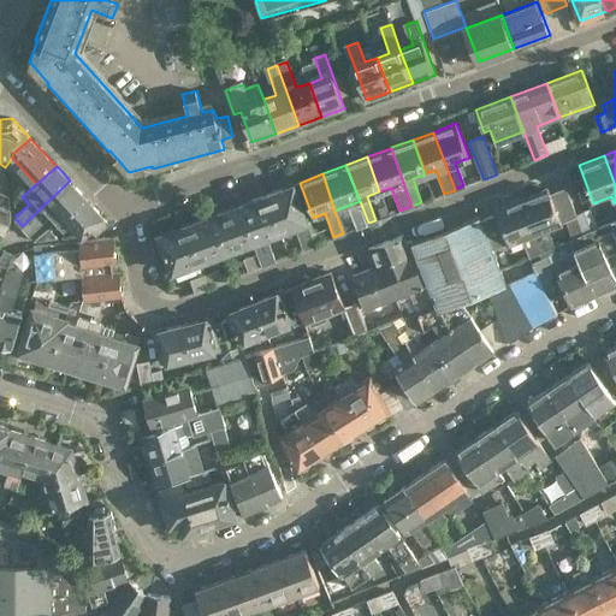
[(70,181),(22,226),(28,234),(49,214),(57,221),(84,196),(70,181)]
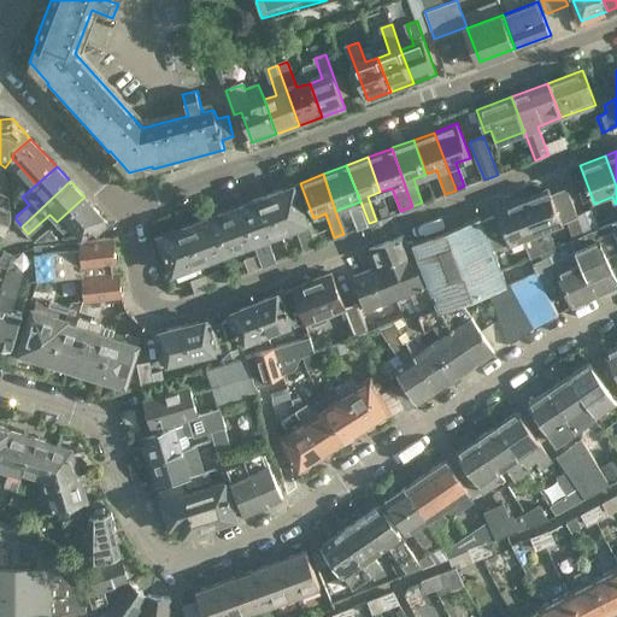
[(15,204),(22,197),(28,192),(22,184),(13,193),(15,204)]
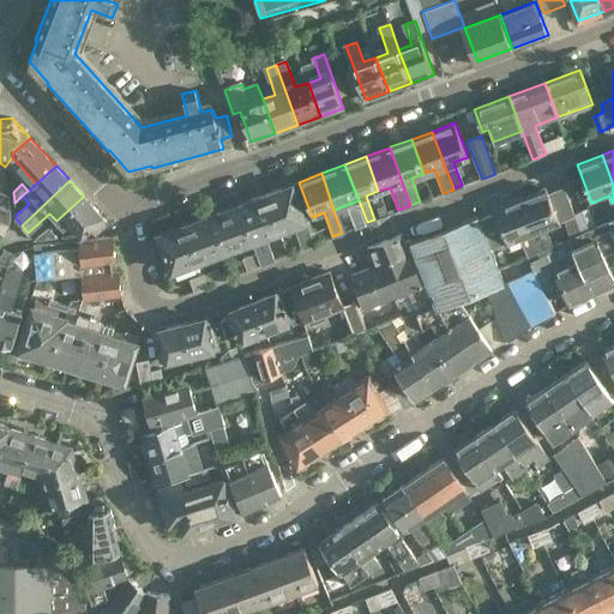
[(292,185),(265,194),(278,232),(294,226),(302,248),(314,244),(292,185)]
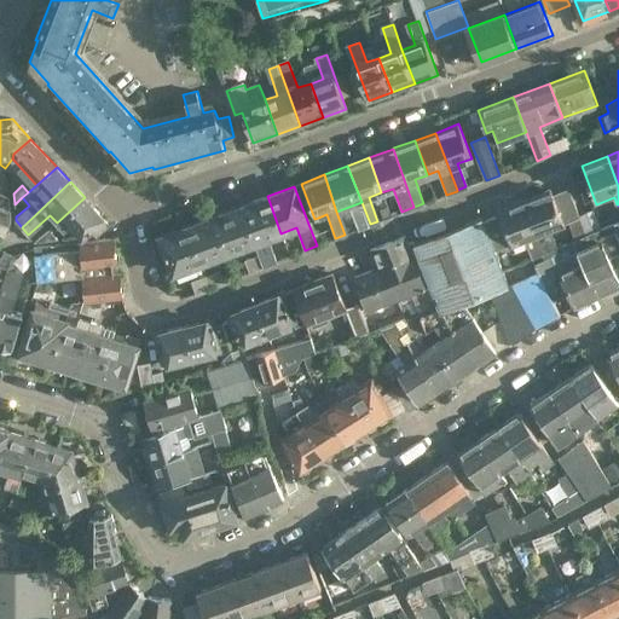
[(580,217),(570,187),(553,195),(550,189),(525,200),(547,253),(547,254),(559,249),(551,232),(566,226),(563,221),(567,220),(574,239),(571,241),(572,243),(588,236),(580,217)]
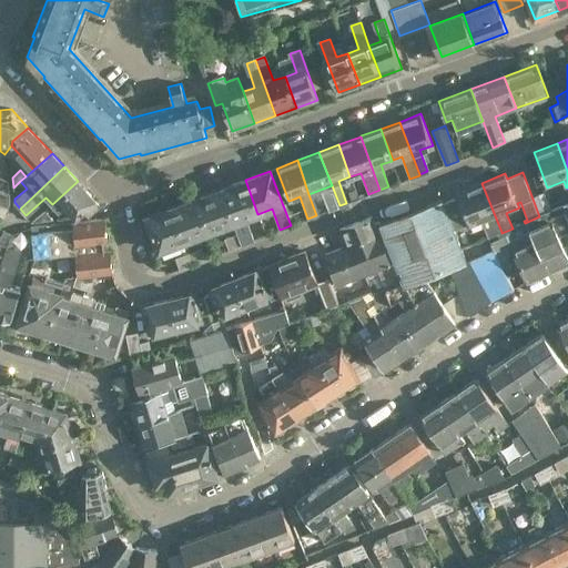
[(257,214),(245,180),(220,189),(233,223),(236,230),(247,225),(245,219),(257,214)]
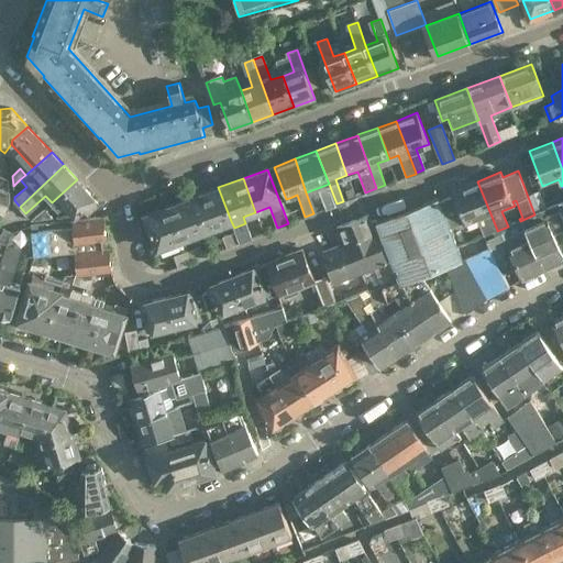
[(77,179),(52,202),(57,209),(65,203),(75,213),(81,208),(86,212),(98,202),(77,179)]
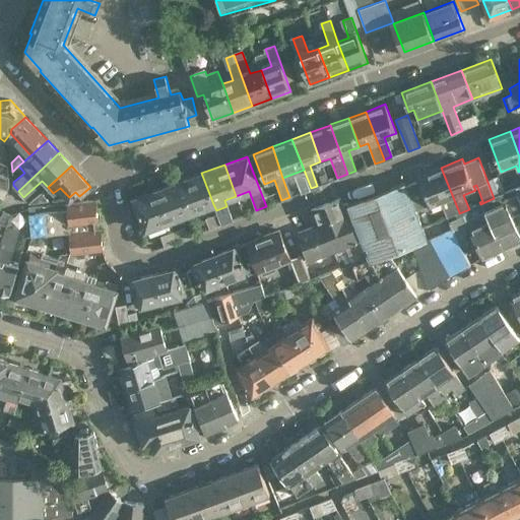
[(419,178),(405,184),(415,209),(430,203),(432,207),(442,203),(447,217),(459,212),(441,168),(418,176),(419,178)]
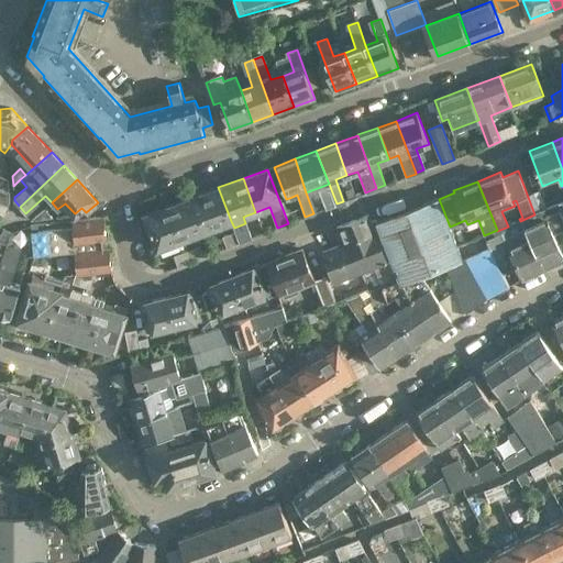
[(218,187),(194,196),(207,230),(231,221),(218,187)]
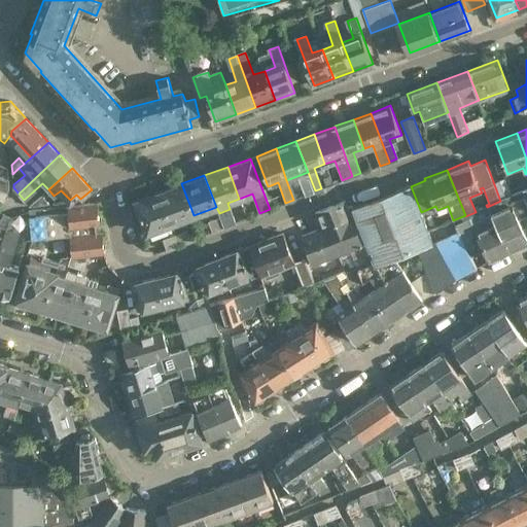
[(0,187),(7,191),(9,187),(8,180),(0,176),(0,187)]
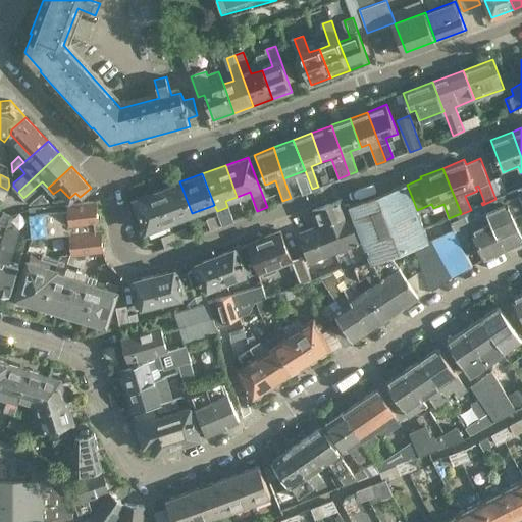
[(502,177),(489,183),(496,199),(508,194),(502,177)]
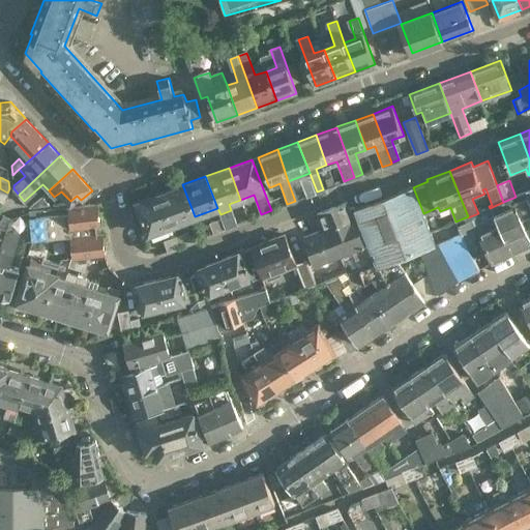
[(195,216),(182,184),(159,194),(171,225),(195,216)]
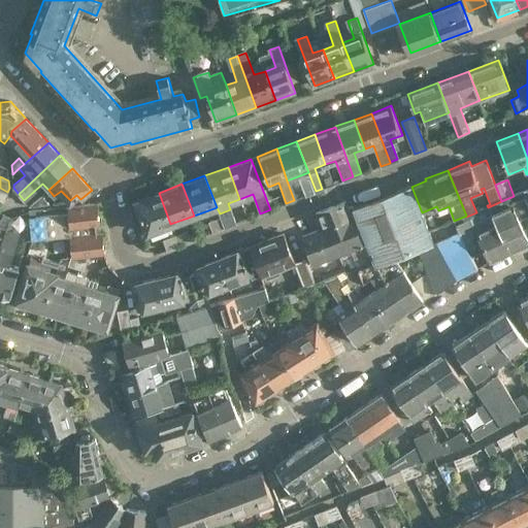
[(414,251),(415,250),(430,243),(426,234),(429,233),(421,212),(410,186),(354,208),(357,218),(356,218),(370,255),(372,256),(374,262),(376,265),(414,251)]
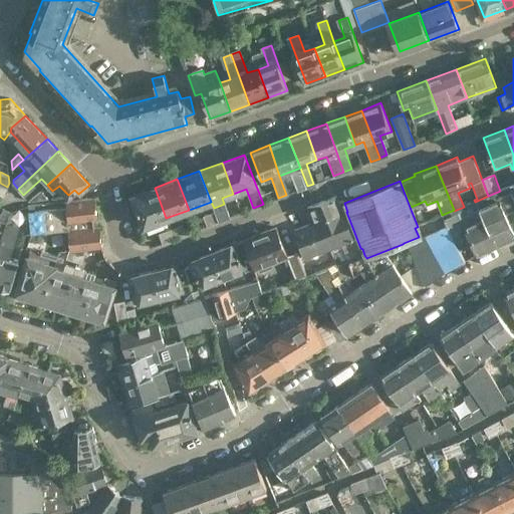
[(513,184),(500,191),(488,196),(475,202),(495,246),(513,237),(513,230),(505,209),(513,205),(513,184)]
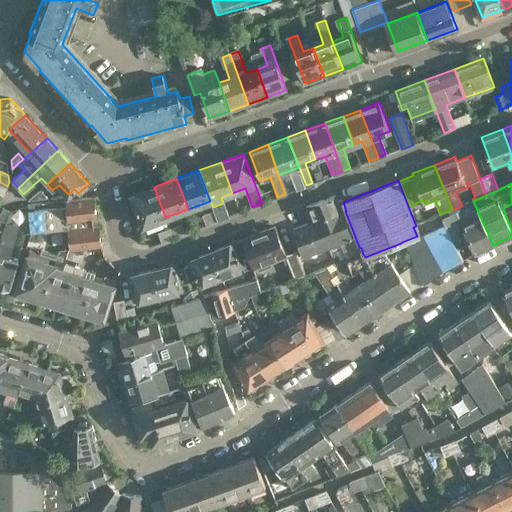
[(165,217),(154,187),(131,195),(143,226),(165,217)]
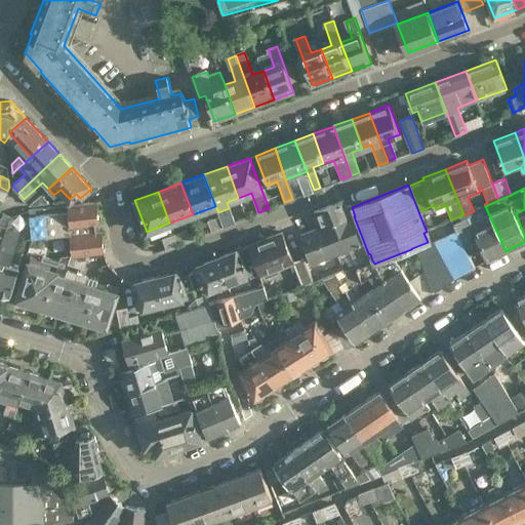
[(29,205),(49,203),(42,194),(29,205)]
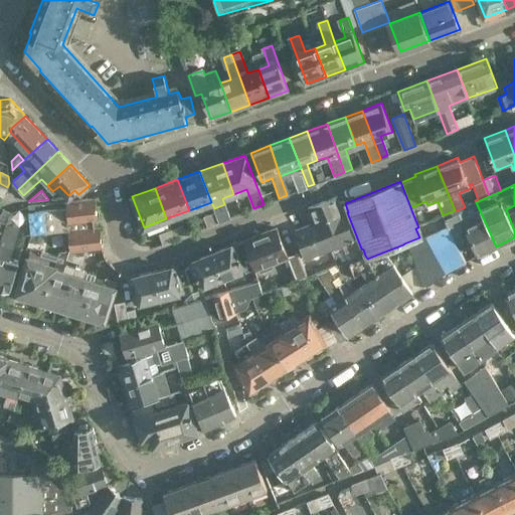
[(338,197),(309,208),(310,211),(309,213),(311,219),(314,220),(315,223),(296,230),(306,256),(332,247),(339,266),(364,255),(361,248),(347,212),(343,202),(341,203),(338,197)]
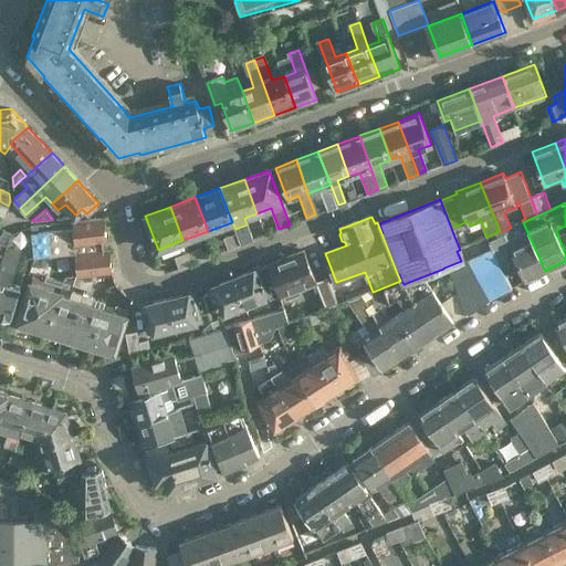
[(104,249),(104,242),(107,241),(105,218),(73,221),(74,228),(32,232),(34,257),(43,255),(75,253),(77,275),(77,276),(93,274),(113,272),(111,249),(104,249)]
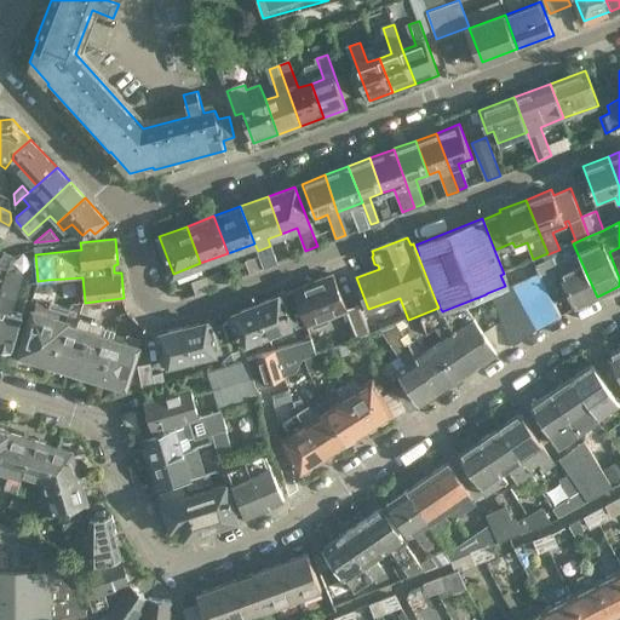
[(573,244),(560,250),(547,254),(537,259),(535,259),(550,292),(558,287),(554,279),(561,275),(575,306),(597,297),(573,244)]
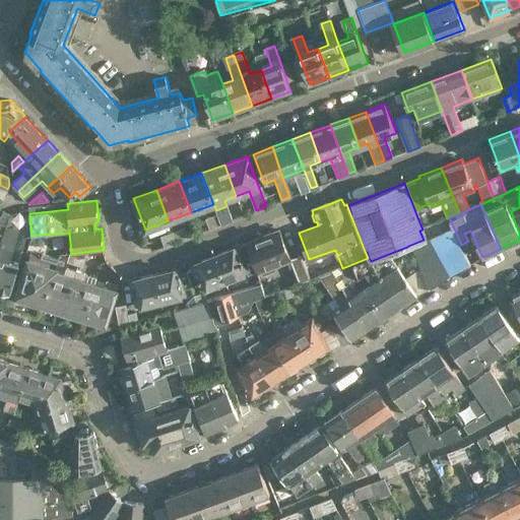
[(216,214),(220,224),(234,219),(230,209),(216,214)]
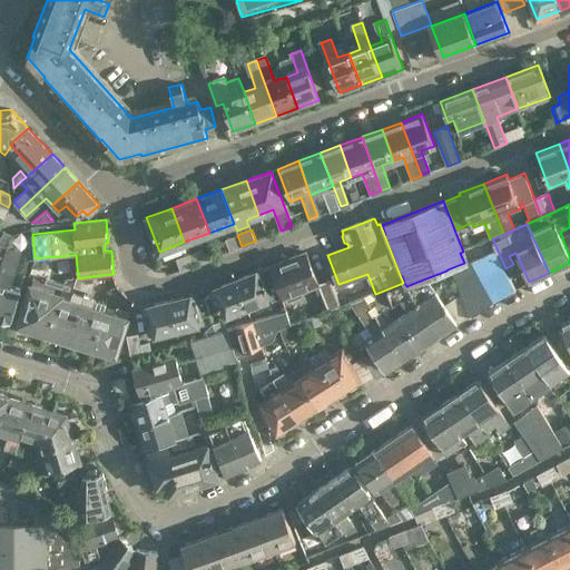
[(0,236),(0,248),(6,252),(11,234),(3,231),(0,236)]
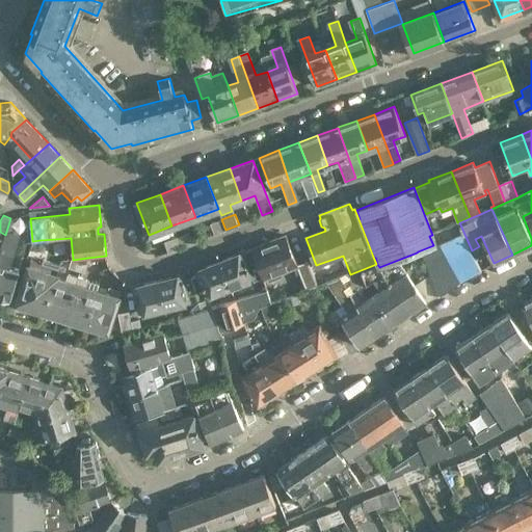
[(214,235),(225,230),(221,219),(210,223),(214,235)]
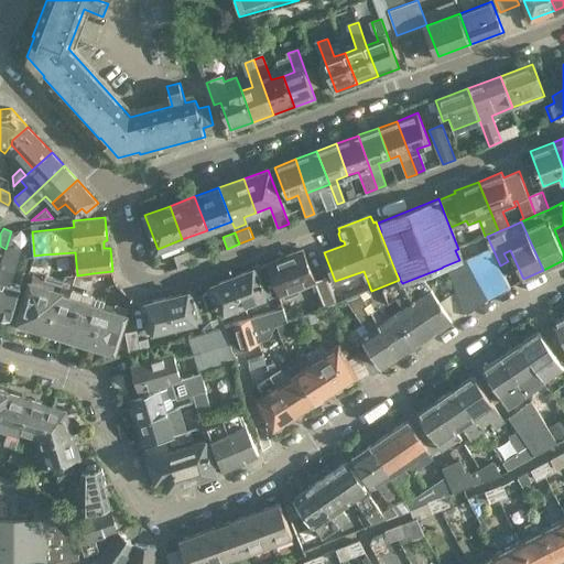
[(465,246),(488,300),(511,286),(500,266),(487,236),(465,246)]
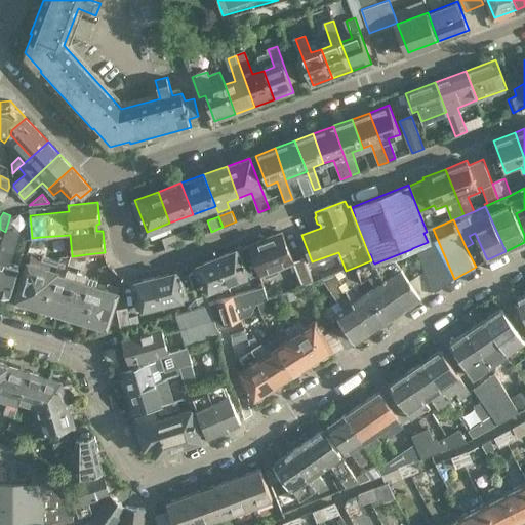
[(173,234),(177,245),(191,240),(187,229),(173,234)]
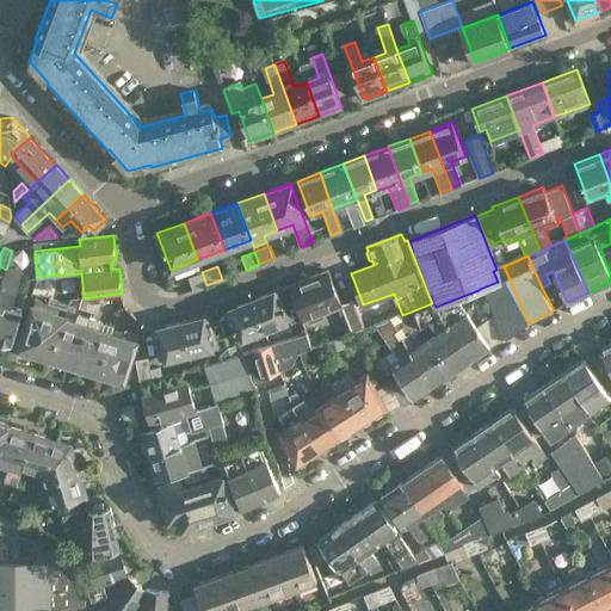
[(503,339),(529,325),(504,266),(497,270),(493,271),(498,282),(480,289),(492,315),(501,337),(503,339)]
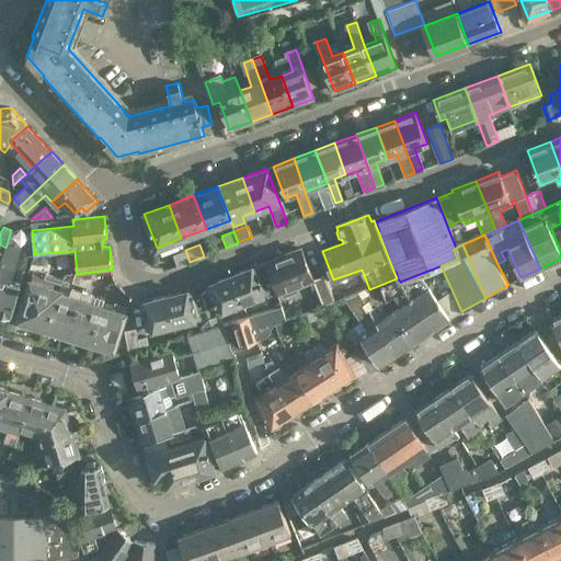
[(10,281),(13,268),(14,264),(12,263),(15,251),(6,248),(3,253),(0,264),(0,312),(10,316),(20,284),(10,281)]
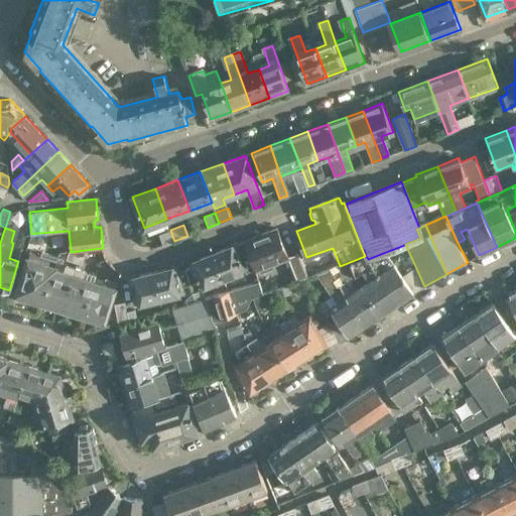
[(277,228),(244,241),(255,270),(259,269),(260,272),(272,268),(271,264),(287,258),(297,281),(307,277),(298,252),(288,256),(277,228)]
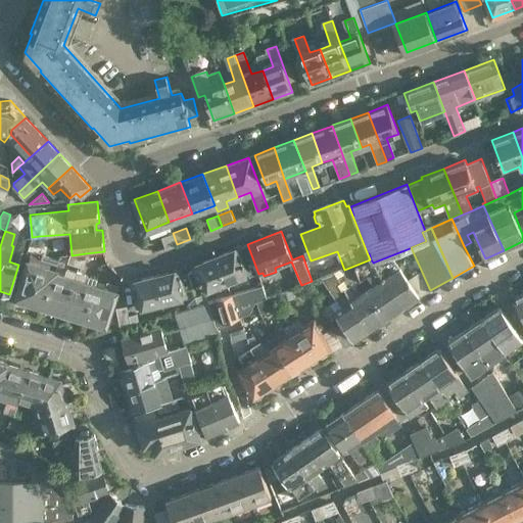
[(165,248),(177,244),(173,233),(161,237),(165,248)]
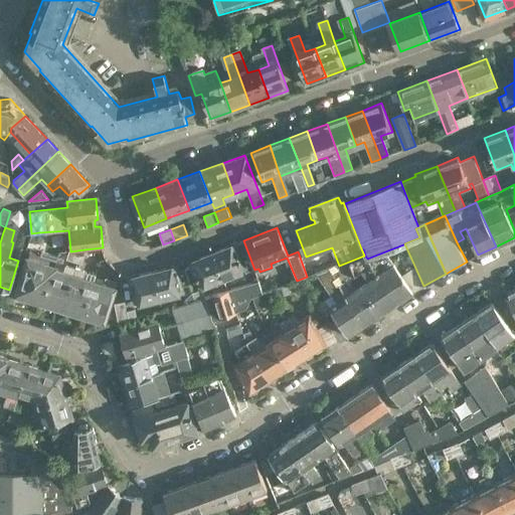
[(39,232),(31,233),(28,242),(37,242),(39,232)]
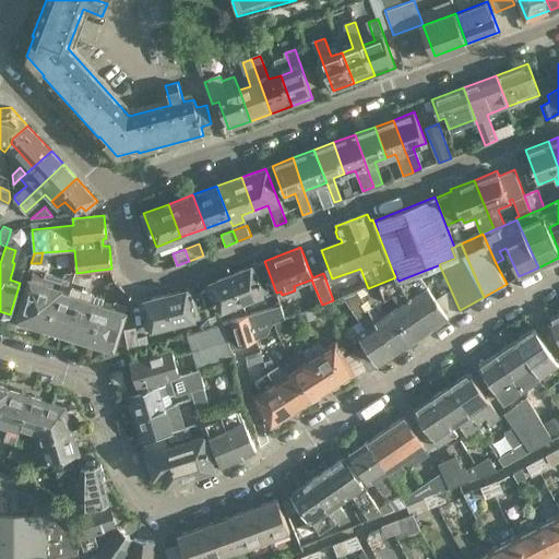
[(269,275),(264,262),(230,274),(241,301),(264,293),(266,296),(275,293),(269,275)]
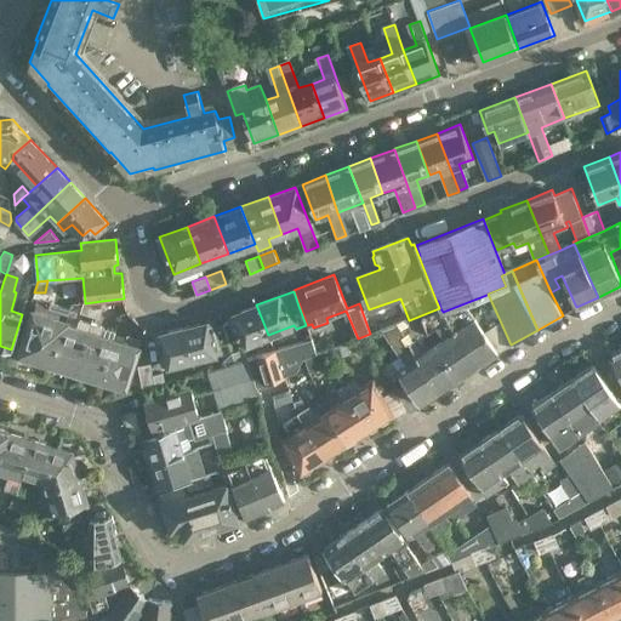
[(97,318),(101,305),(102,301),(85,303),(85,302),(84,302),(80,313),(97,318)]
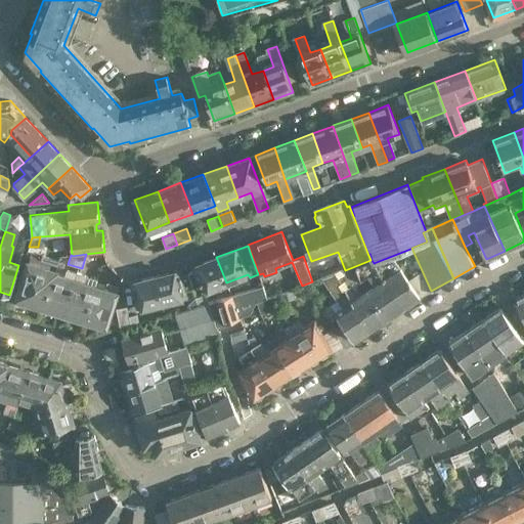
[(58,260),(41,255),(39,260),(30,257),(16,298),(44,306),(53,275),(58,260)]
